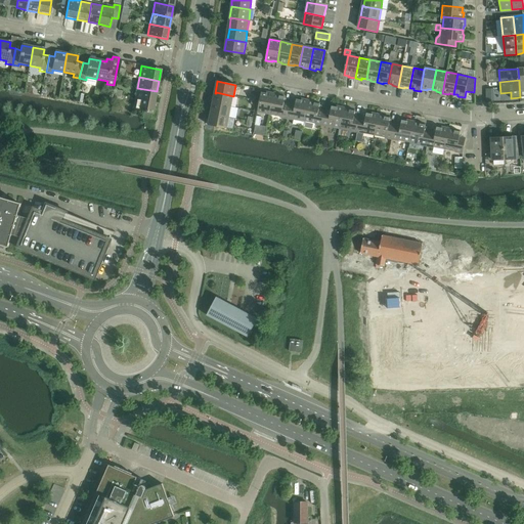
[(137,88),(135,98),(155,102),(157,91),(137,88)]
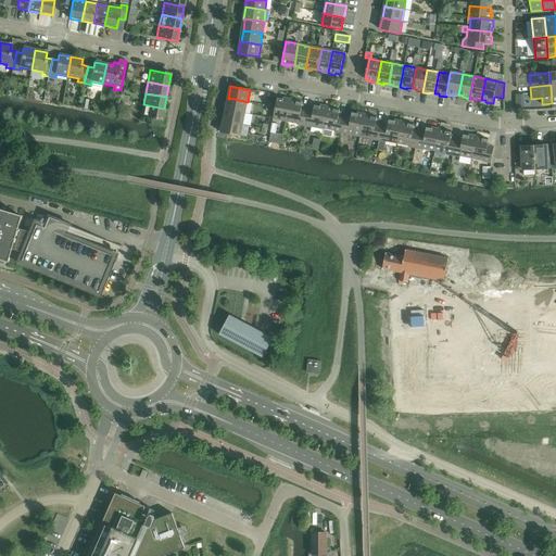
[(229,99),(227,110),(245,113),(248,102),(229,98),(229,99)]
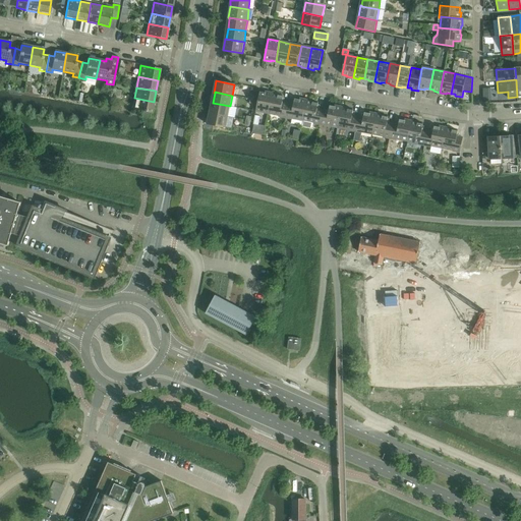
[(256,112),(268,114),(272,93),(266,92),(265,93),(261,92),(256,112)]
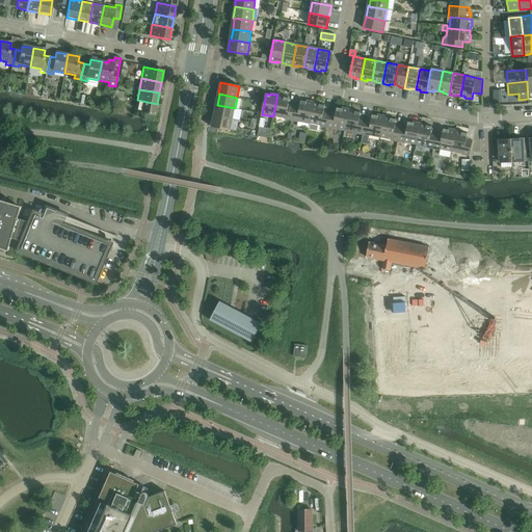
[(277,95),(273,116),(285,118),(285,120),(291,121),(294,105),(289,104),(290,99),(285,98),(285,97),(277,95)]
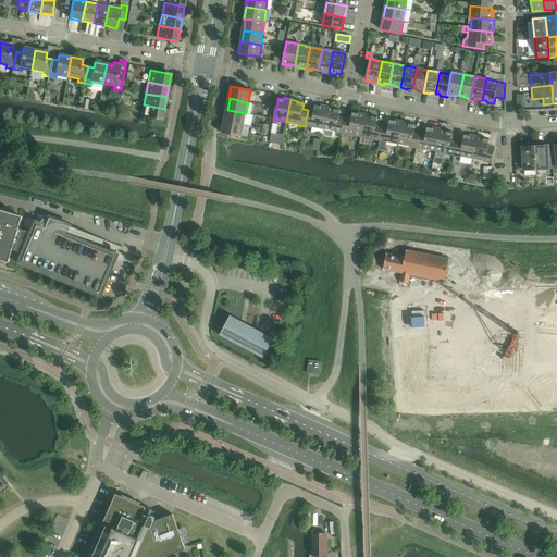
[(164,109),(144,104),(141,116),(162,121),(164,109)]
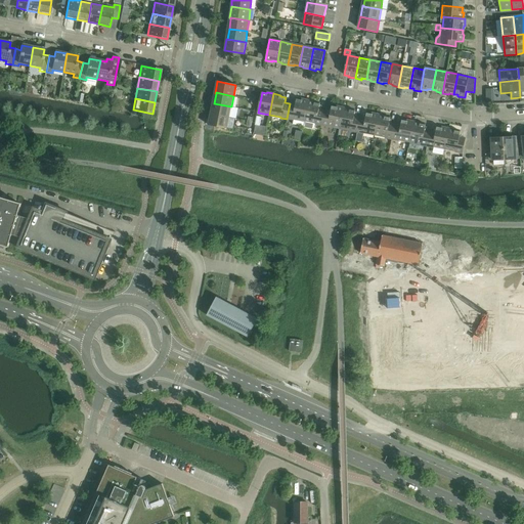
[(290,103),(287,119),(294,120),(292,125),(302,127),(304,122),(309,100),(302,99),(301,100),(297,99),(296,104),(290,103)]
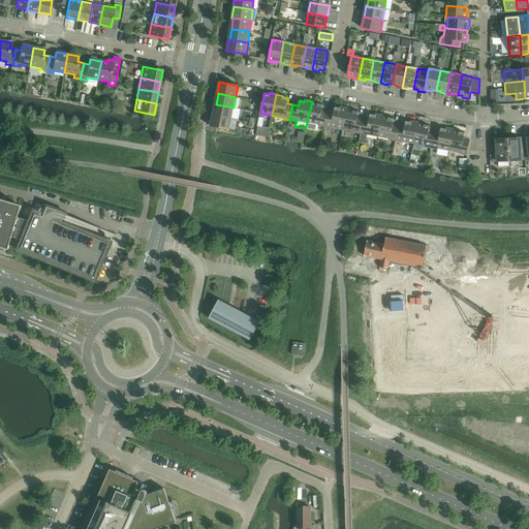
[(312,101),(307,123),(308,123),(307,127),(308,129),(316,131),(318,130),(319,126),(324,127),(328,112),(322,111),(323,105),(318,104),(318,103),(312,101)]
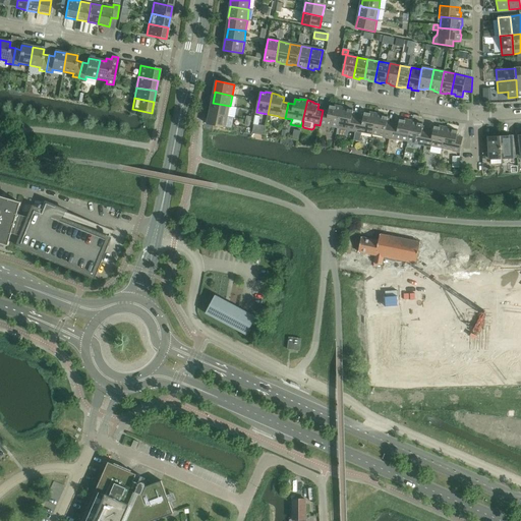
[(213,103),(211,113),(211,114),(228,117),(230,106),(213,103)]
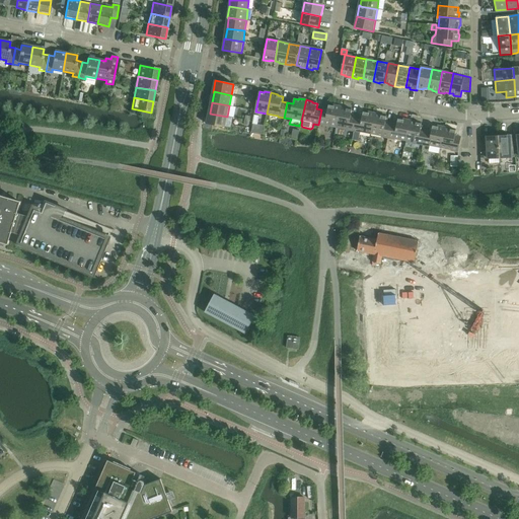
[(321,109),(318,125),(325,126),(325,125),(337,128),(341,106),(334,105),(334,106),(328,105),(327,110),(321,109)]
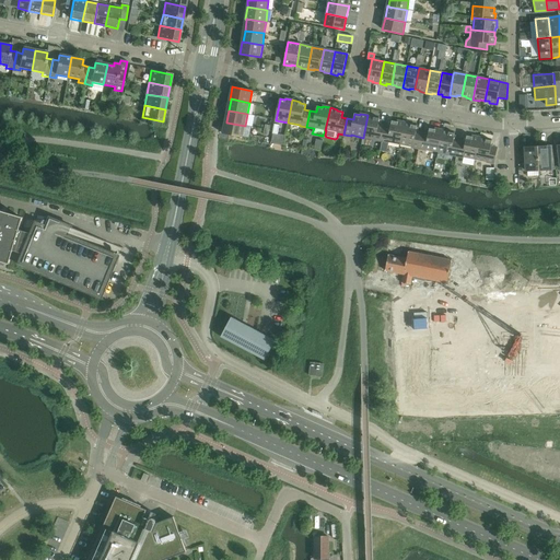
[(368,115),(363,138),(375,140),(374,140),(382,142),(385,126),(378,125),(380,119),(374,118),(375,116),(368,115)]
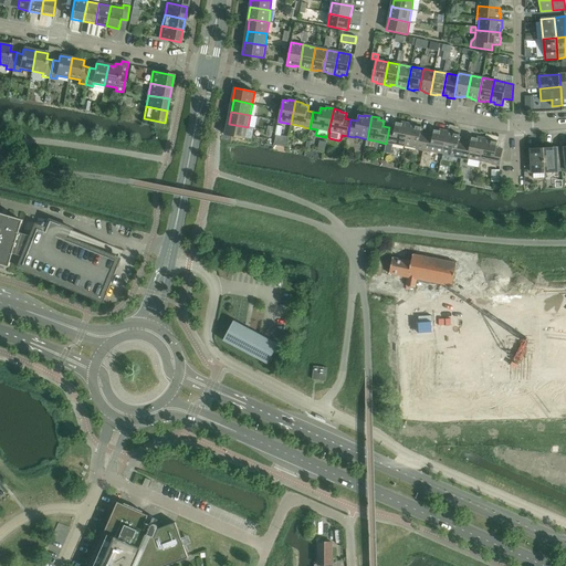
[(389,127),(386,144),(392,145),(392,144),(405,146),(409,124),(401,122),(401,124),(396,123),(395,128),(389,127)]
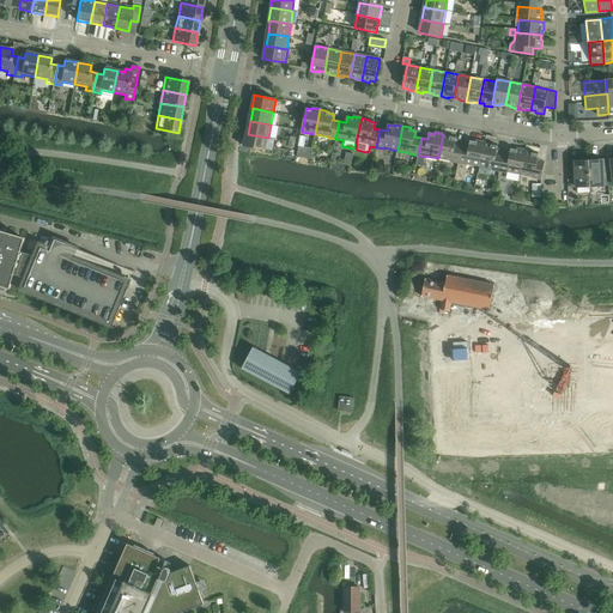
[(248,134),(248,133),(247,133),(243,146),(266,151),(268,138),(248,134)]
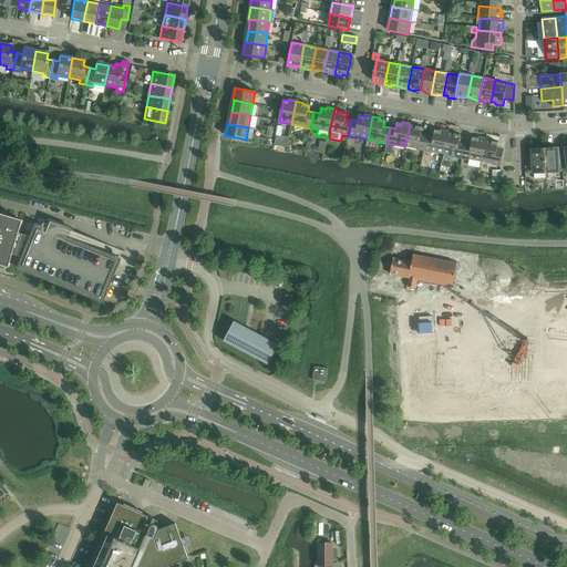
[(410,124),(405,146),(418,148),(418,150),(424,151),(428,135),(421,134),(422,127),(418,126),(418,125),(410,124)]
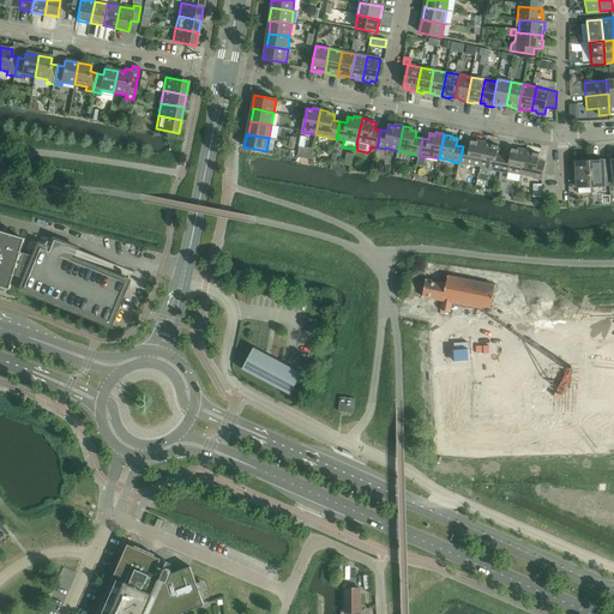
[(463,146),(459,163),(467,166),(468,164),(480,167),(485,143),(477,140),(476,142),(471,142),(469,148),(463,146)]
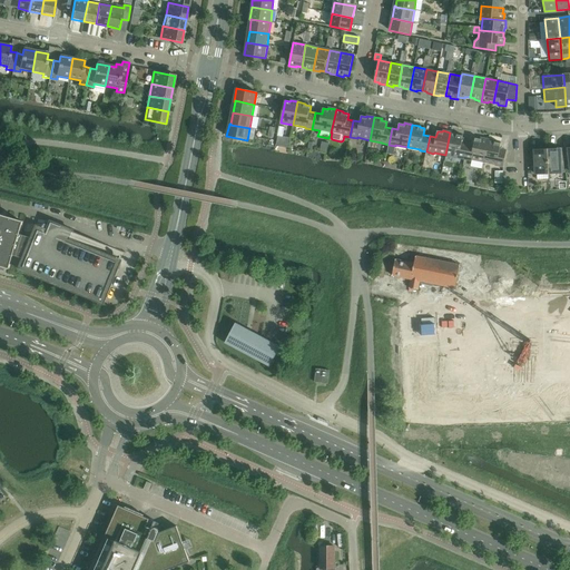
[(450,133),(445,155),(458,157),(458,158),(464,159),(468,144),(462,141),(463,136),(458,135),(458,134),(450,133)]
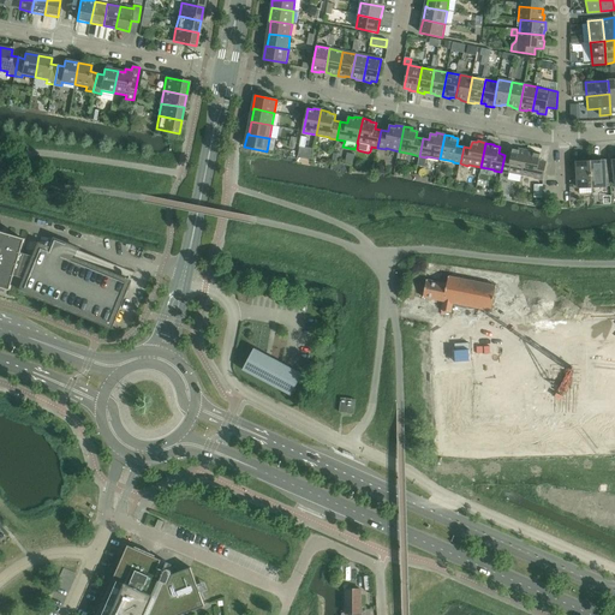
[(505,155),(501,172),(509,173),(521,175),(526,150),(519,149),(518,150),(513,149),(512,156),(505,155)]
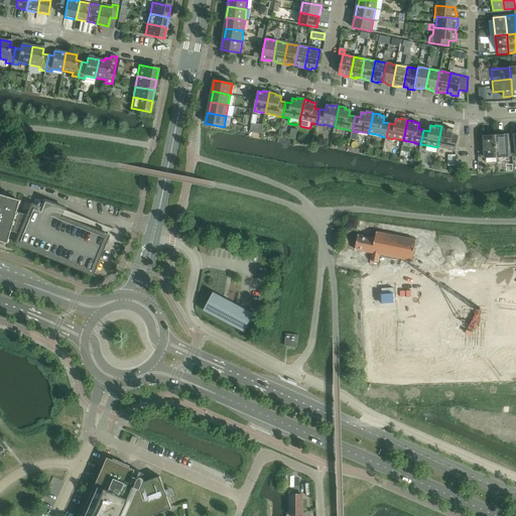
[(441,126),(437,147),(448,149),(448,150),(456,151),(459,136),(453,135),(454,130),(448,129),(448,128),(441,126)]
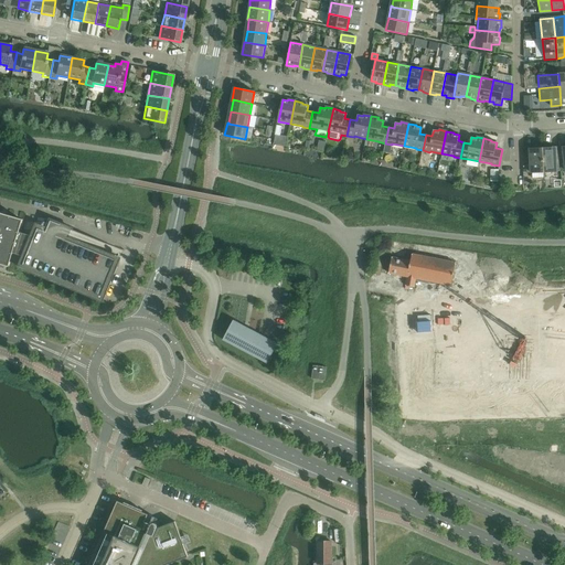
[(551,150),(543,150),(543,172),(556,172),(561,171),(561,159),(558,147),(551,147),(551,150)]
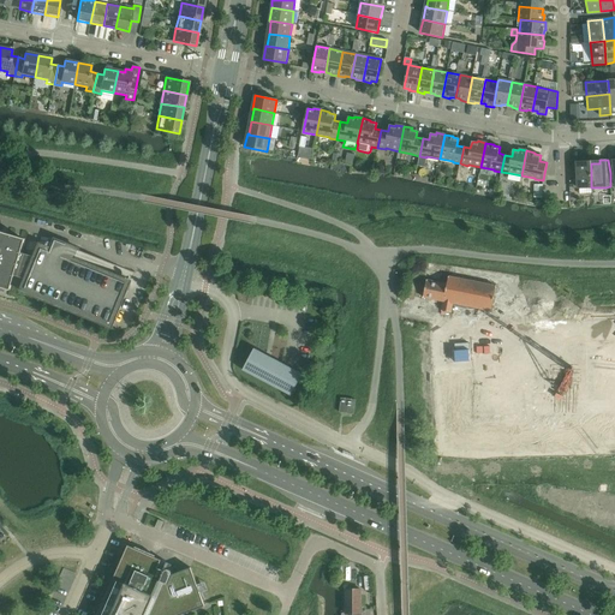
[(581,161),(572,161),(573,189),(578,189),(578,195),(590,193),(590,187),(591,187),(591,163),(581,165),(581,161)]
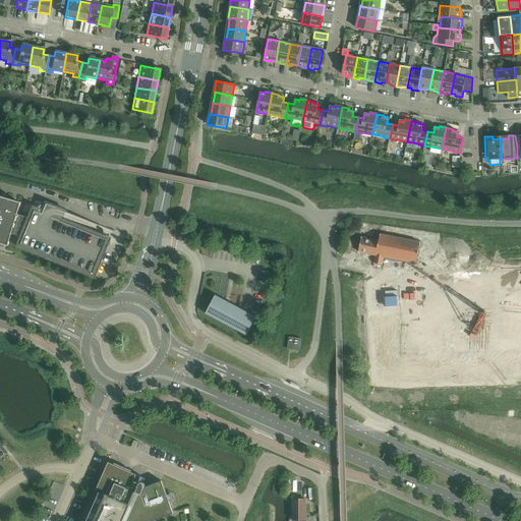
[(22,203),(0,195),(0,243),(9,246),(12,234),(21,236),(17,246),(95,278),(111,238),(63,219),(67,211),(46,203),(43,211),(34,207),(30,218),(18,215),(22,203)]
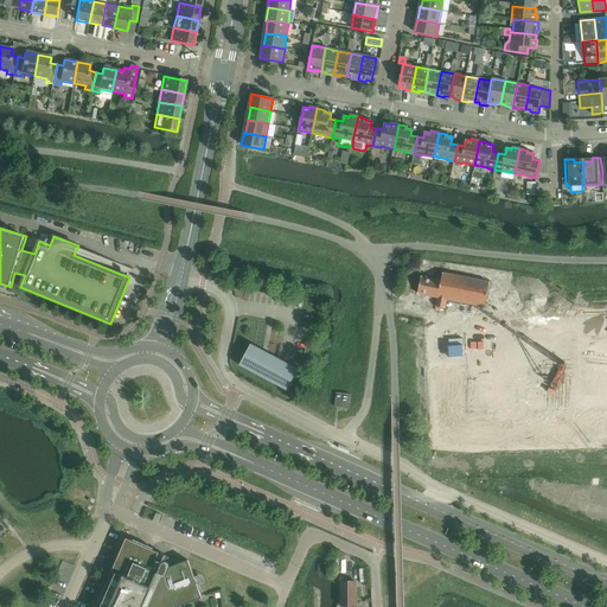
[(436,307),(435,310),(435,311),(440,311),(440,308),(445,308),(447,300),(485,307),(490,282),(442,273),(441,281),(421,276),(417,294),(438,298),(435,307),(436,307)]
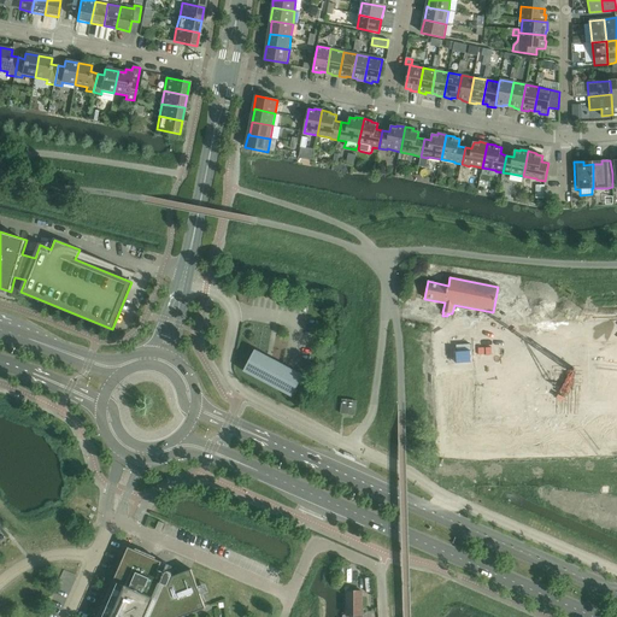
[(244,371),(292,398),(304,375),(274,359),(268,370),(260,366),(265,356),(254,350),(244,371)]
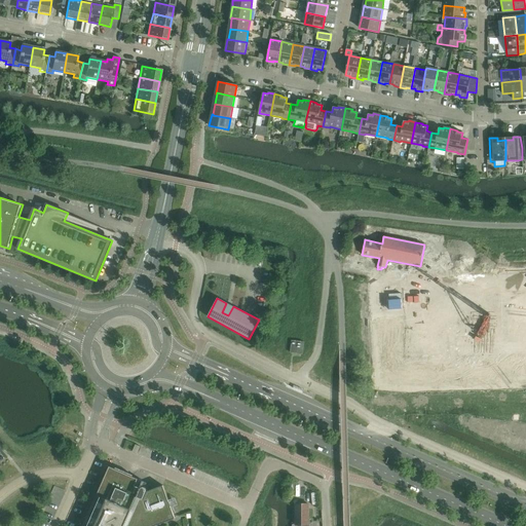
[(291,352),(302,354),(304,342),(292,340),(291,352)]
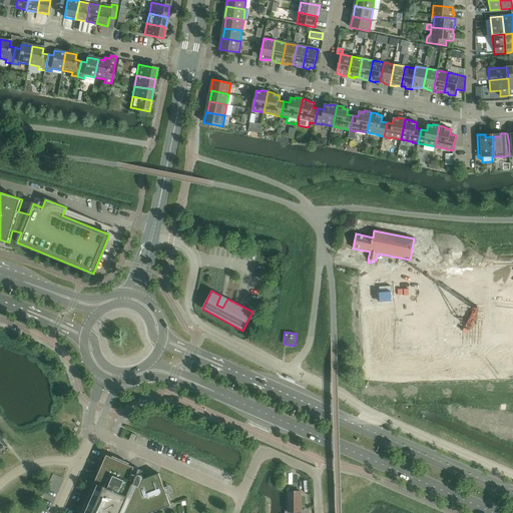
[(136,476),(131,474),(134,467),(129,465),(129,464),(113,456),(112,457),(107,455),(80,512),(150,512),(170,506),(159,474),(143,479),(140,487),(134,484),(140,470),(139,469),(136,476)]
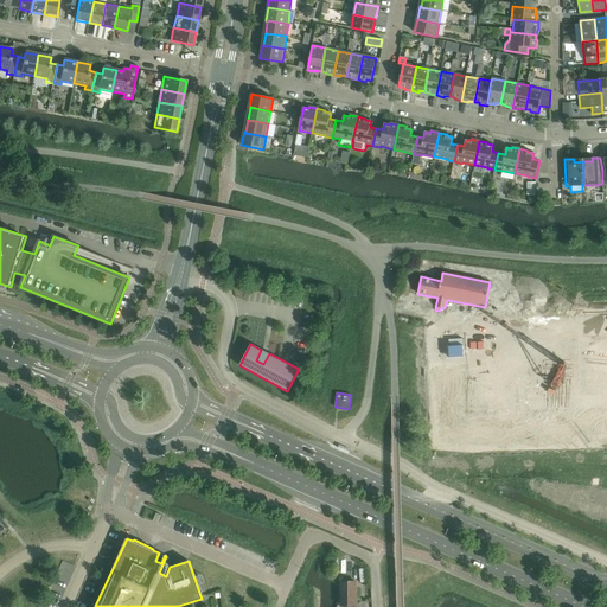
[(356,582),(342,582),(342,606),(356,606),(356,582)]
